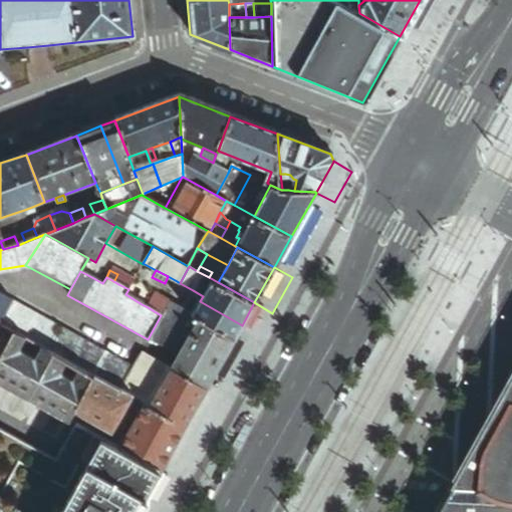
[(114,280),(113,281),(118,284),(119,282),(122,277),(117,274),(114,280)]
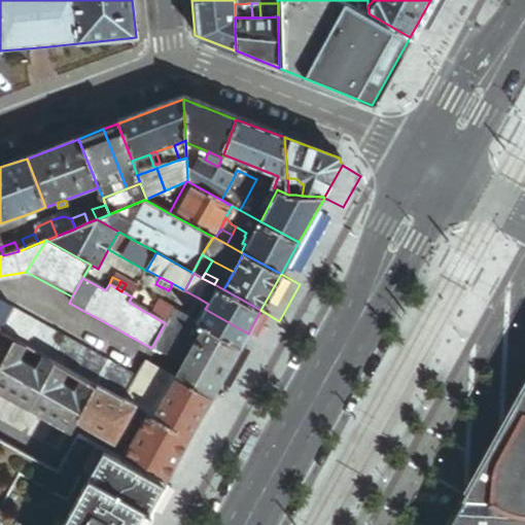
[(135,289),(126,284),(123,289),(132,294),(135,289)]
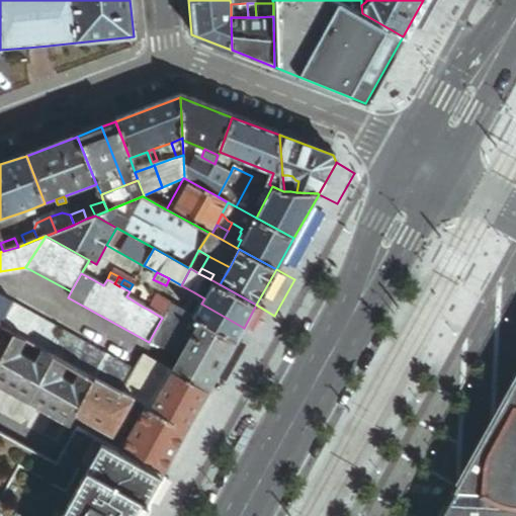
[(181,285),(178,283),(175,289),(191,297),(194,292),(181,285)]
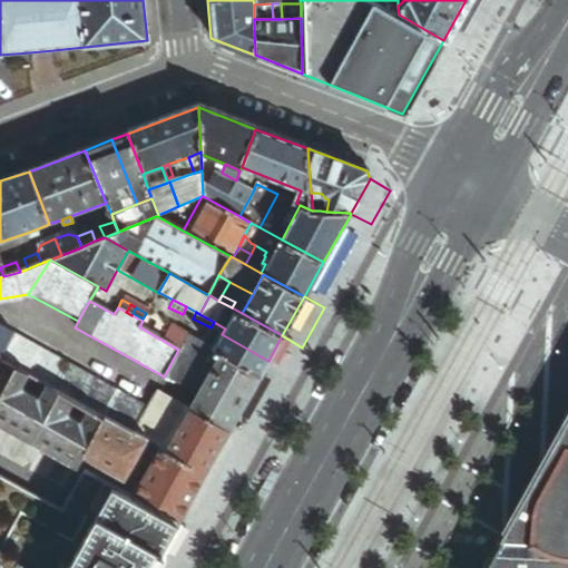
[(211,327),(222,334),(225,329),(214,322),(211,327)]
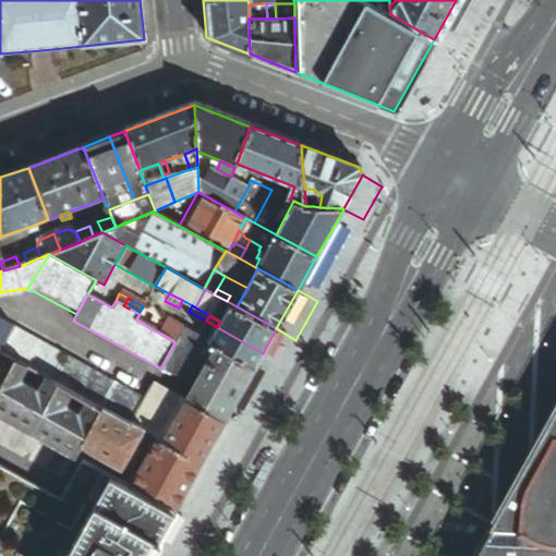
[(160,334),(174,342),(183,328),(168,319),(162,328),(160,334)]
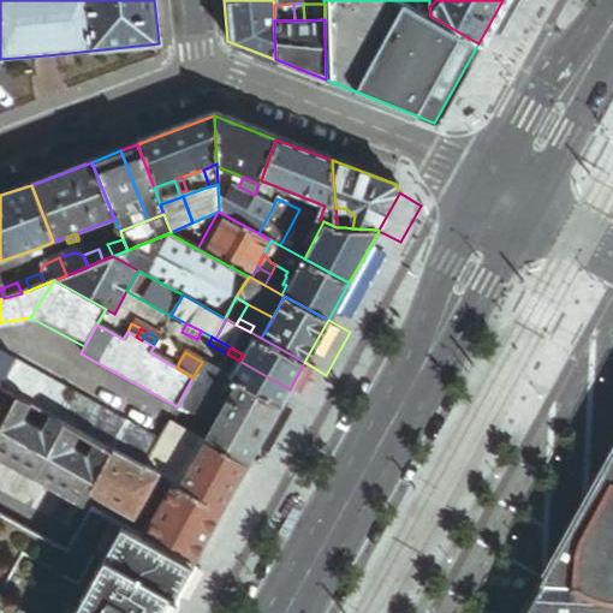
[(0,391),(15,399),(29,406),(48,417),(64,426),(81,434),(87,436),(101,408),(0,355),(0,391)]
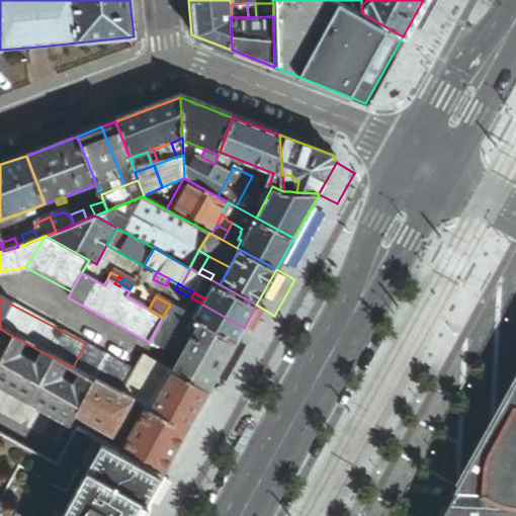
[(201,304),(194,317),(199,320),(237,341),(244,328),(201,304)]
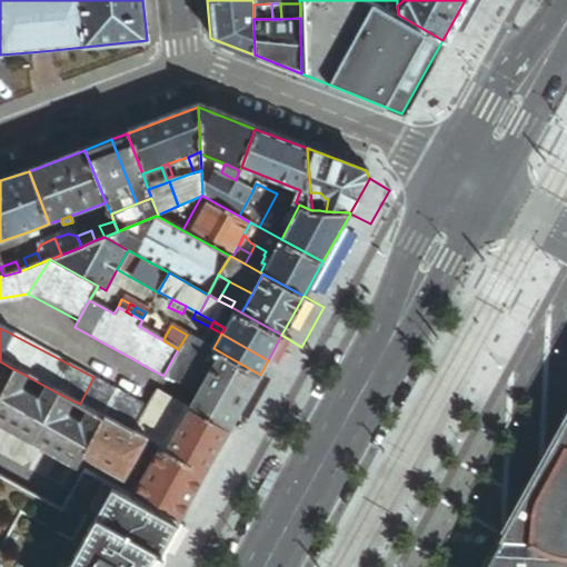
[(178,349),(163,376),(196,394),(219,351),(214,348),(187,335),(178,349)]
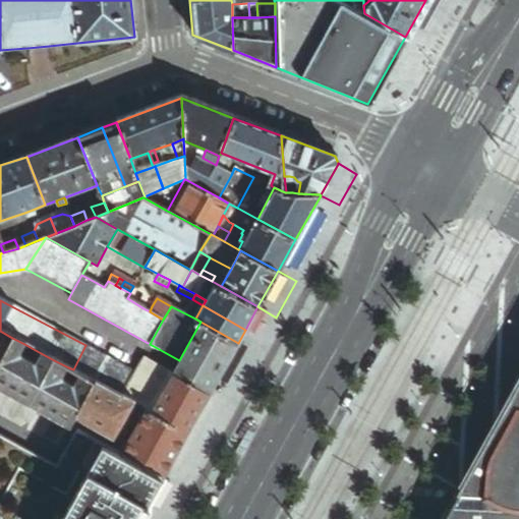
[(238,343),(200,322),(179,360),(217,381),(237,344),(238,343)]
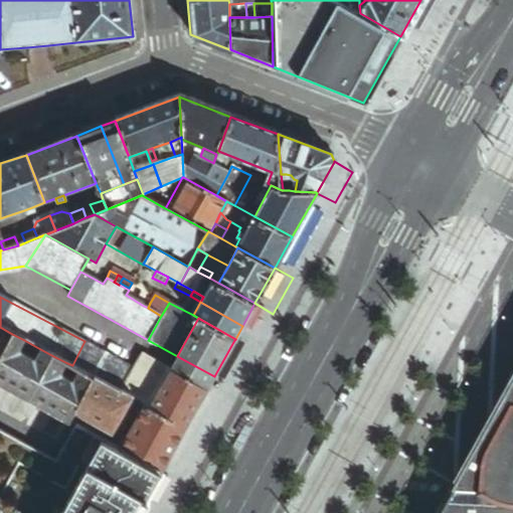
[(0,355),(12,334),(0,327),(0,355)]
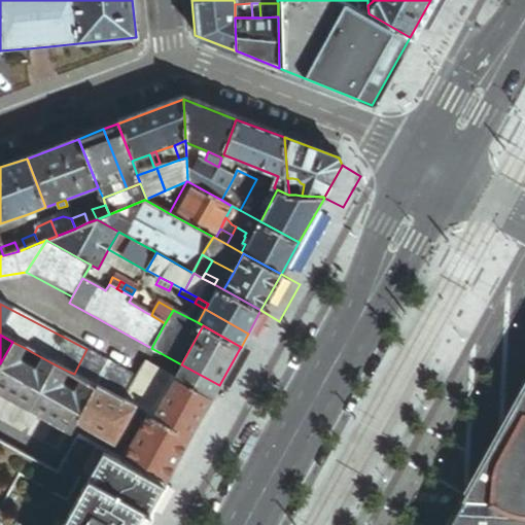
[(25,348),(12,342),(0,363),(0,392),(29,409),(55,364),(41,357),(38,363),(32,366),(24,362),(21,355),(25,348)]
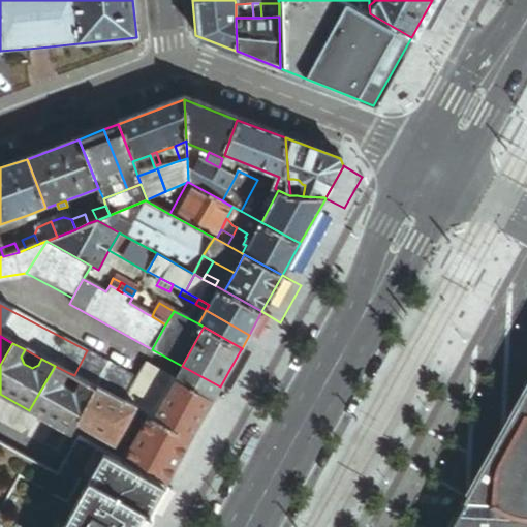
[(259,359),(241,349),(220,386),(239,397),(259,359)]
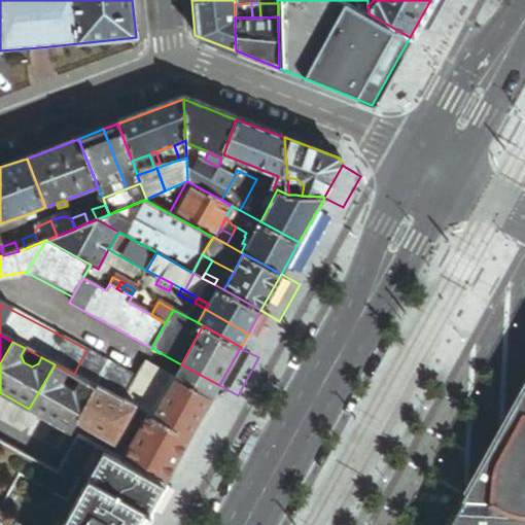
[(82,379),(88,382),(94,371),(101,357),(86,349),(74,374),(82,379)]
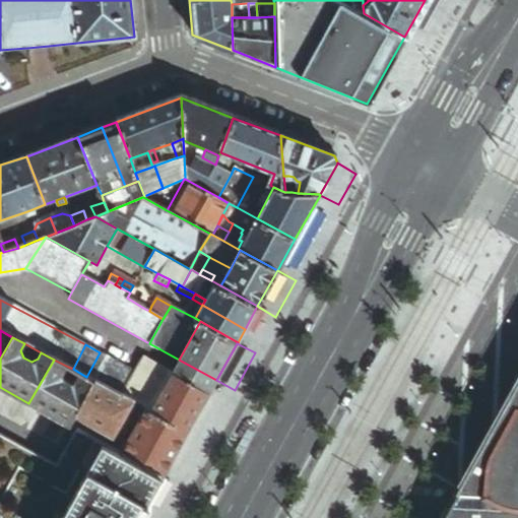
[(95,381),(121,394),(131,377),(134,371),(100,352),(92,366),(86,377),(95,381)]
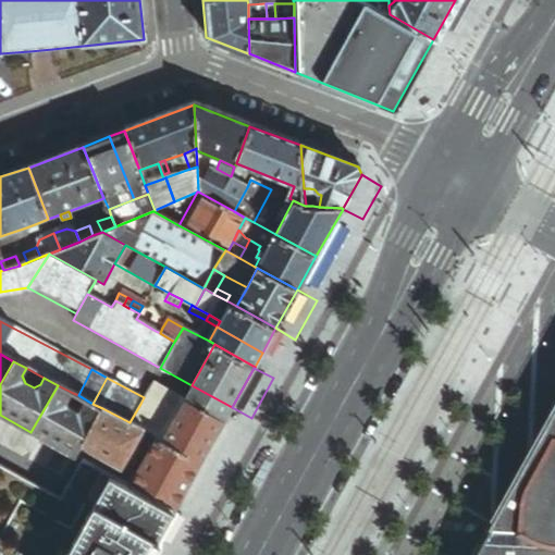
[(31,432),(76,457),(81,447),(102,408),(93,404),(87,401),(83,408),(78,411),(70,406),(69,401),(73,393),(58,385),(31,432)]
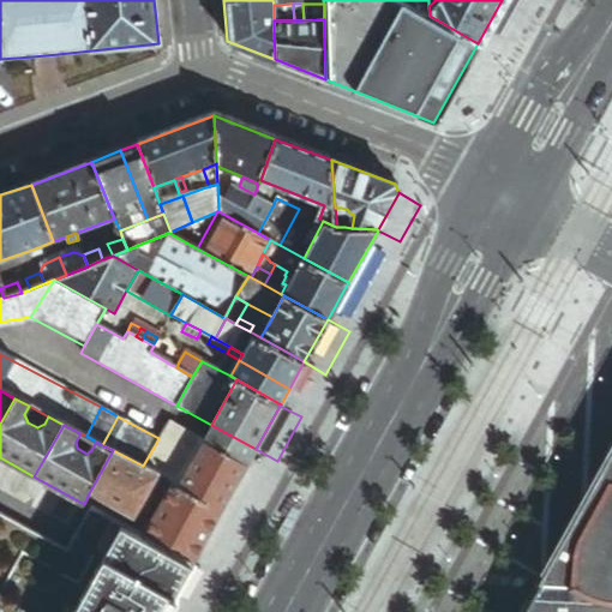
[(169,454),(181,433),(166,425),(159,438),(155,445),(169,454)]
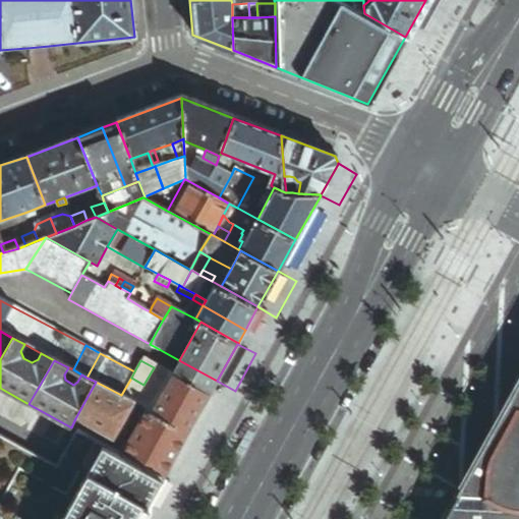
[(213,388),(217,381),(179,360),(176,367),(172,373),(210,394),(213,388)]
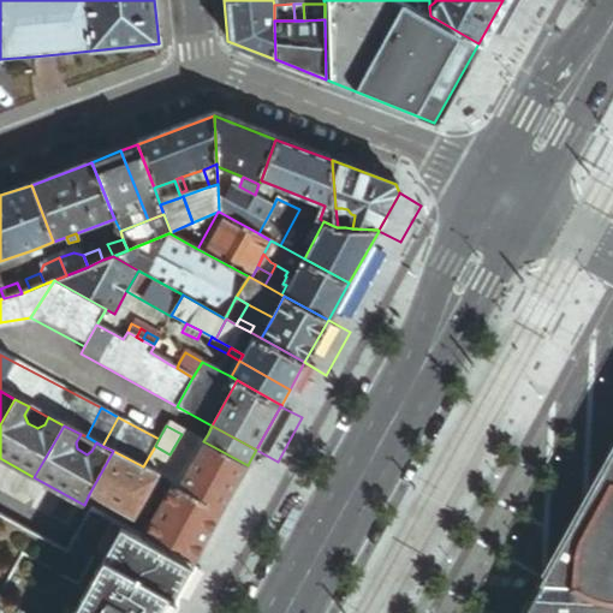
[(222,509),(248,465),(203,441),(183,430),(182,434),(170,454),(190,466),(182,482),(179,486),(222,509)]
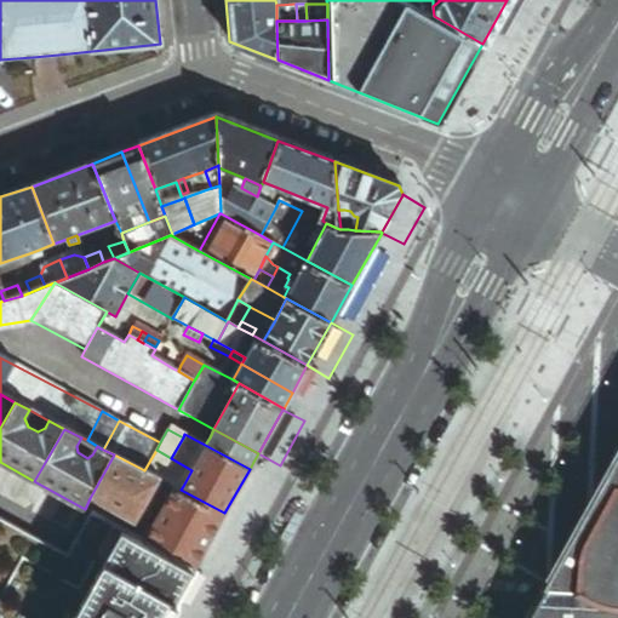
[(144,470),(159,479),(160,479),(164,473),(171,458),(156,450),(144,470)]
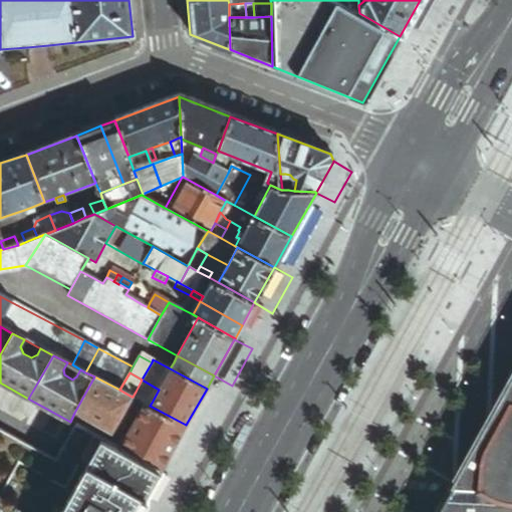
[(111,433),(132,397),(119,390),(94,376),(74,413),(111,433)]
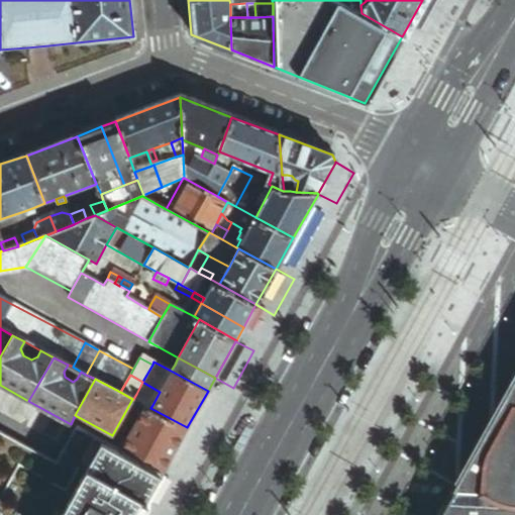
[(514,514),(514,379),(439,514),(514,514)]
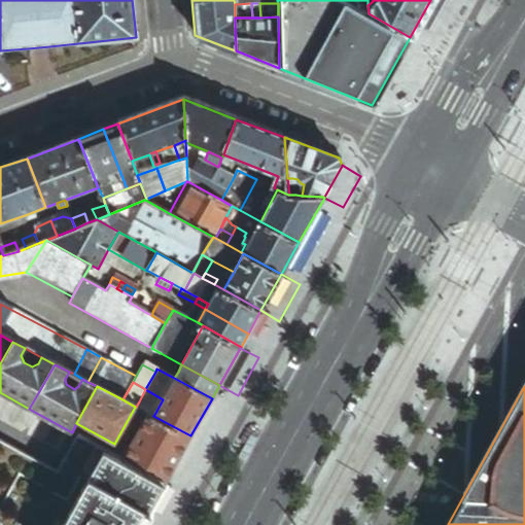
[(139,401),(136,407),(147,413),(153,416),(155,413),(153,409),(139,401)]
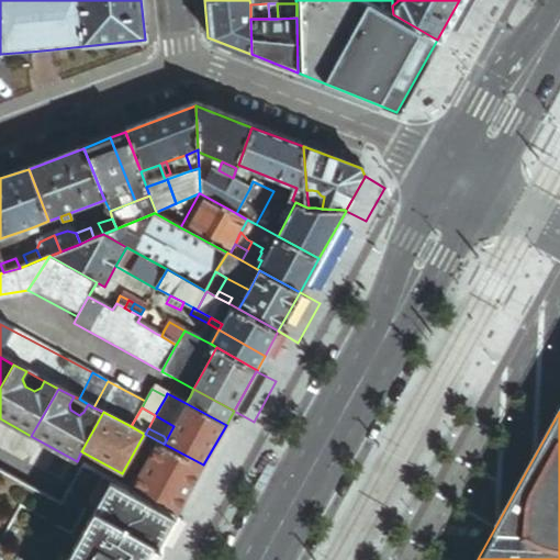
[(176,516),(203,465),(164,444),(157,440),(129,490),(176,516)]
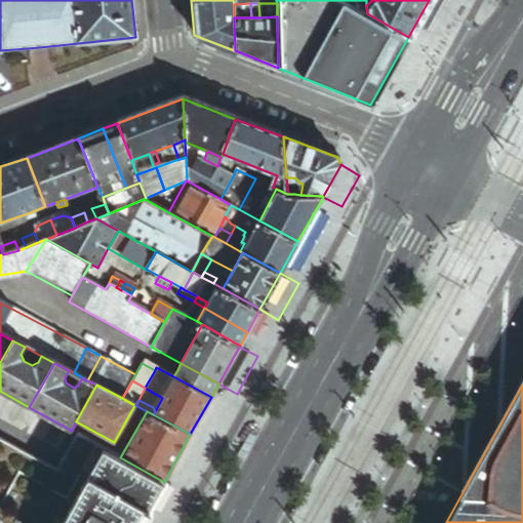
[(112,453),(77,433),(56,471),(0,438),(0,522),(65,522),(88,481),(94,484),(112,453)]
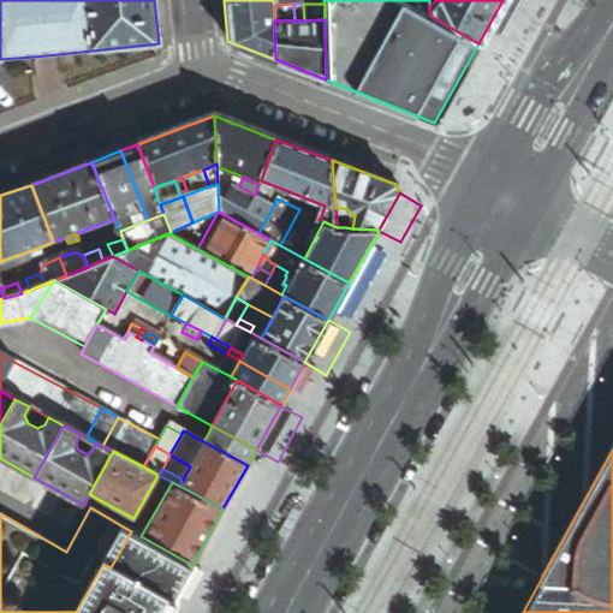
[(141,536),(131,531),(111,567),(103,564),(76,612),(165,612),(192,565),(141,536)]
